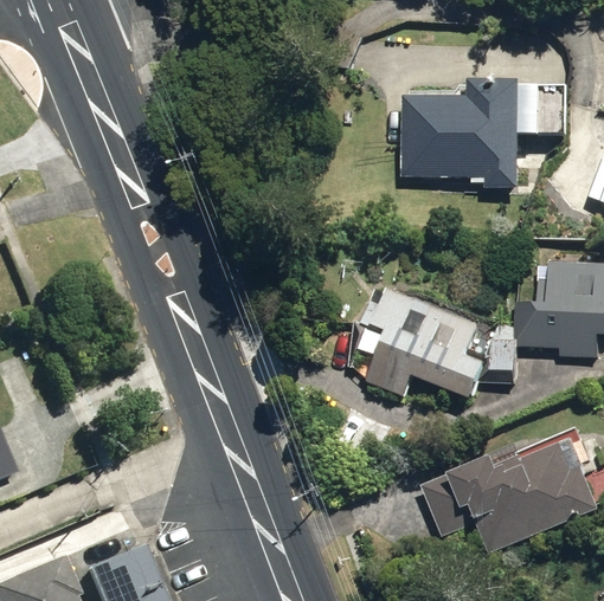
[(487,188),(519,188),(520,135),(566,136),(567,86),(518,86),(518,83),(469,83),(468,88),(411,86),(411,96),(404,97),(402,176),(473,178),(473,183),(487,183),(487,188)]
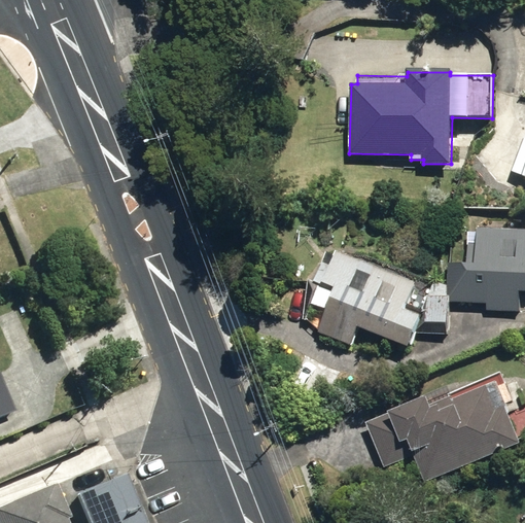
[(524,136),(512,170),(524,175),(524,136)]
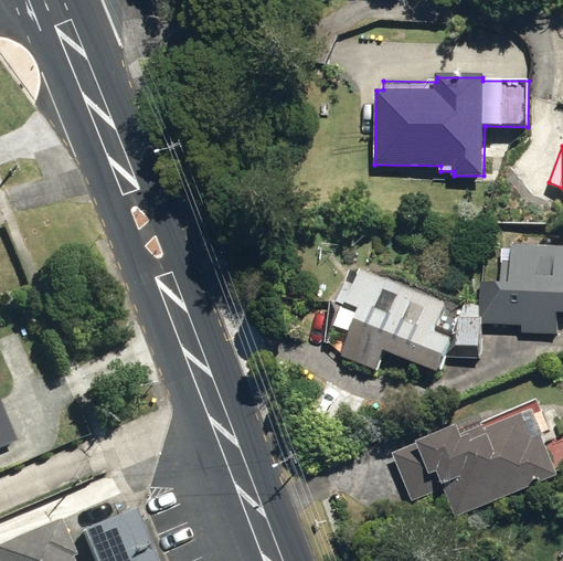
[(480,281),(478,315),(481,315),(481,323),(521,325),(520,331),(556,332),(556,328),(562,327),(562,244),(509,242),(509,245),(501,245),(499,282),(480,281)]
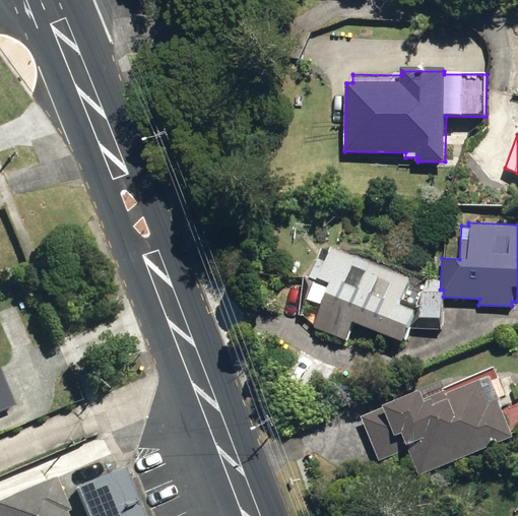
[(352,321),(402,344),(415,311),(398,304),(410,277),(330,245),(329,251),(322,248),(311,276),(304,273),(298,311),(302,312),(308,297),(322,304),(314,325),(345,339),(352,321)]
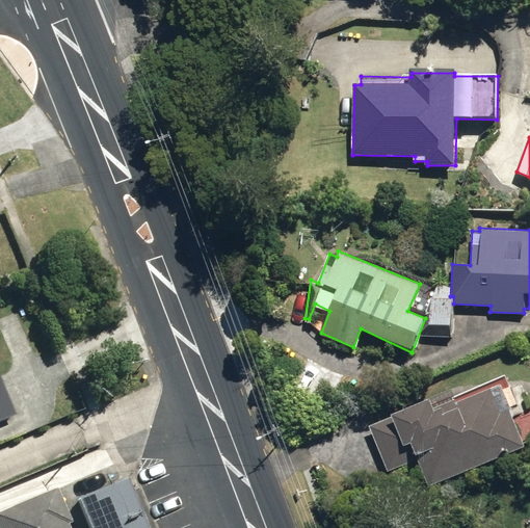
[(453,296),(450,296),(430,295),(429,334),(451,336),(453,304),(453,296)]
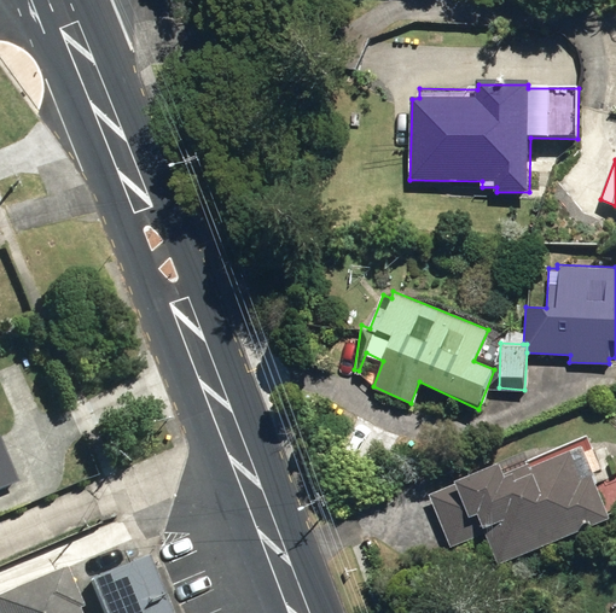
[(0,488),(17,480),(0,439),(0,488)]
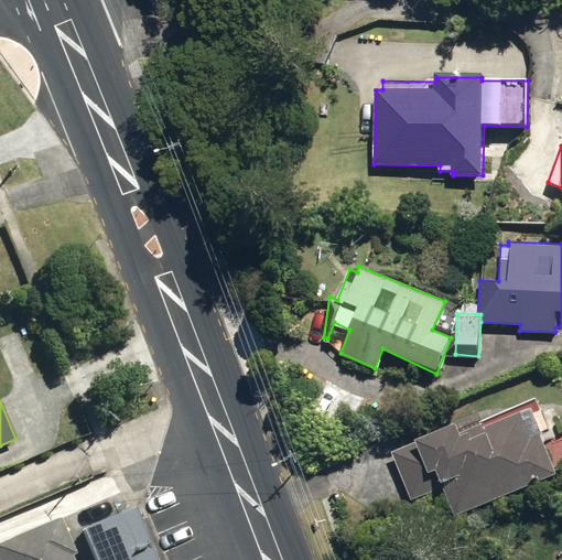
[(444,485),(455,514),(557,473),(530,408),(484,427),(483,423),(458,433),(456,427),(415,443),(414,440),(391,449),(411,498),(444,485)]
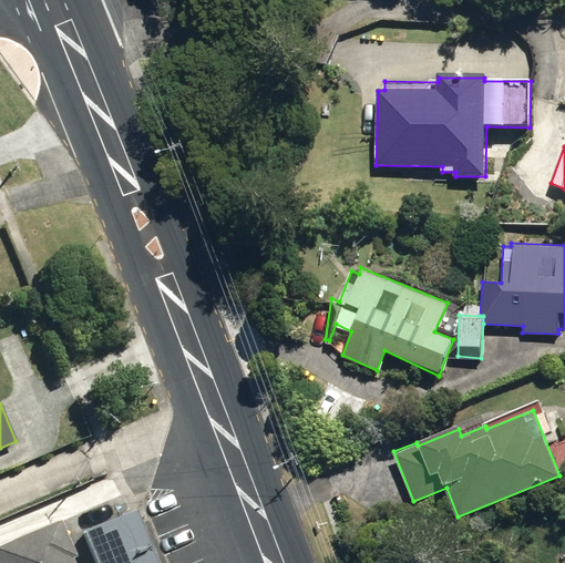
[(302,429),(305,439),(315,437),(312,427),(302,429)]
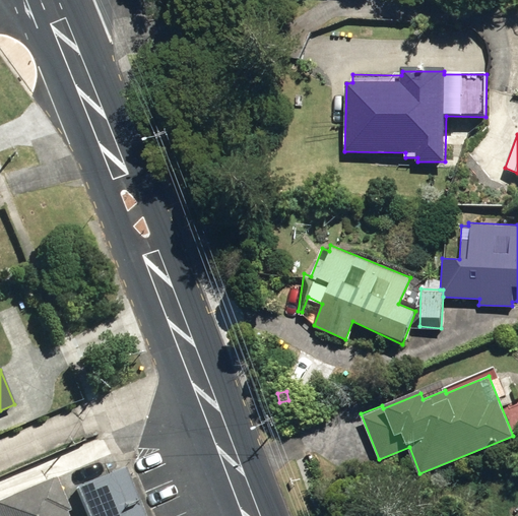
[(285,407),(290,420),(298,416),(293,405),(285,407)]
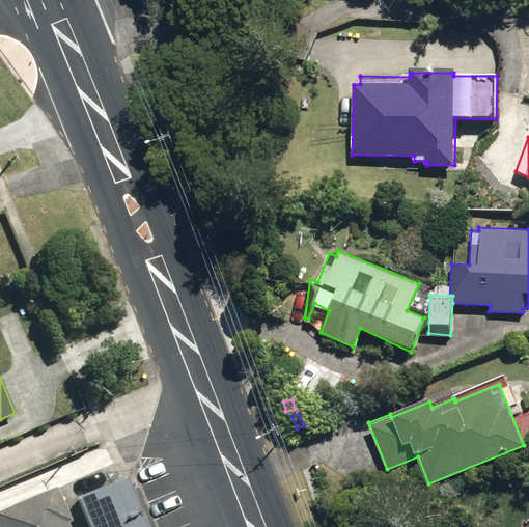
[(145,526),(124,476),(75,496),(86,526),(145,526)]
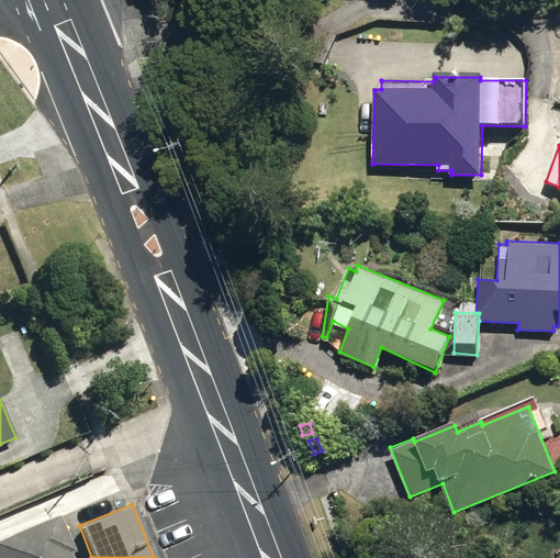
[(0,557),(70,557),(68,551),(74,549),(57,511),(0,535),(0,557)]
